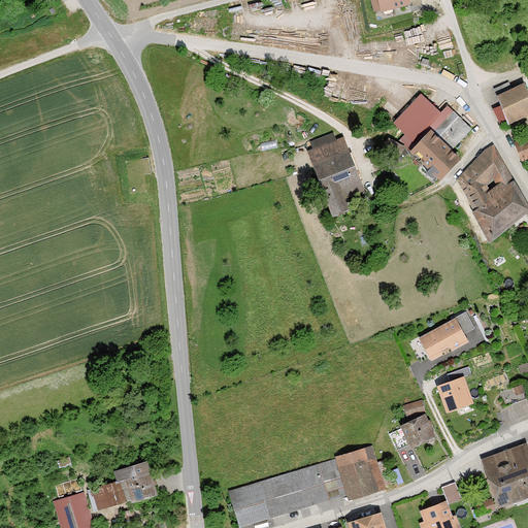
[(408,0),(369,0),(373,14),(410,5),(408,0)]
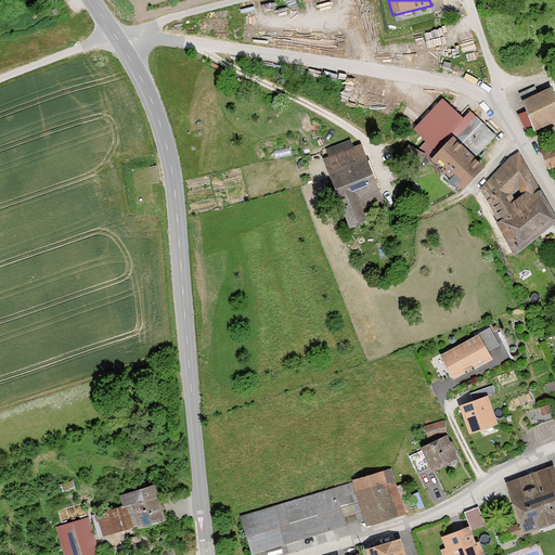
[(554,97),(553,92),(551,85),(538,90),(521,95),(534,132),(554,124),(554,97)]
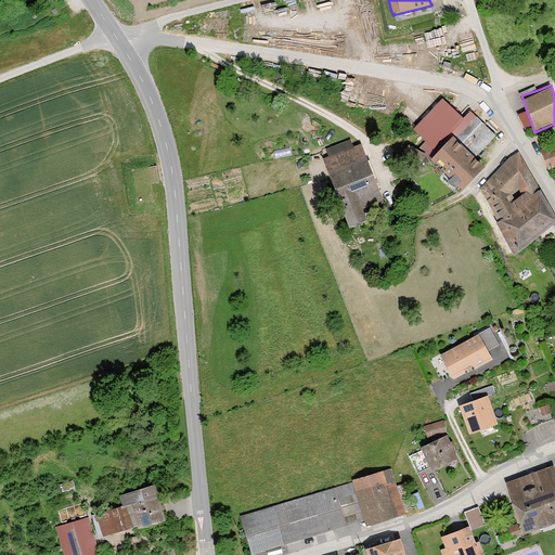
[(497,138),(476,118),(467,128),(446,108),(421,136),(440,154),(434,159),(467,190),(486,170),(475,160),(497,138)]
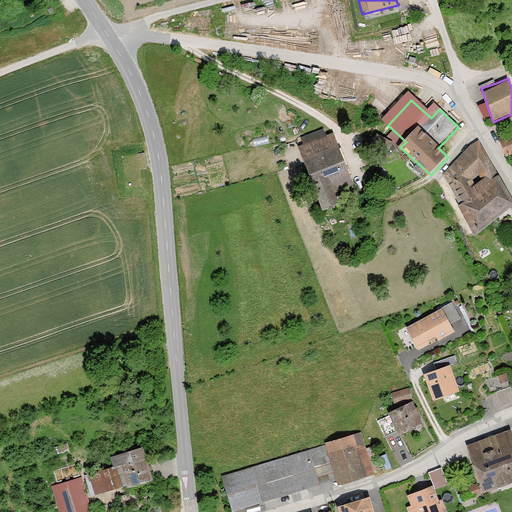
[(333,135),(299,148),(323,212),(338,206),(333,194),(353,186),(333,135)]
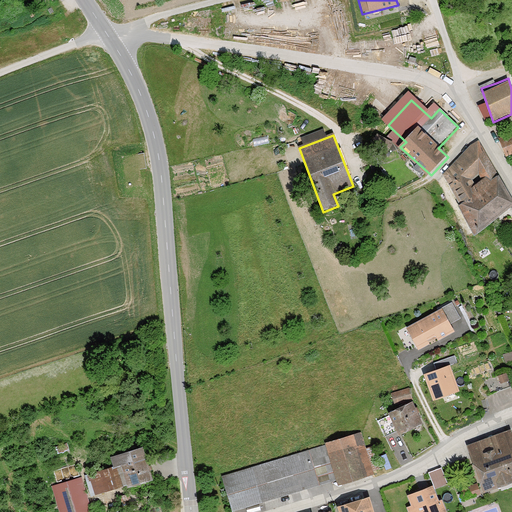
[(511,156),(511,137),(502,141),(508,157),(511,156)]
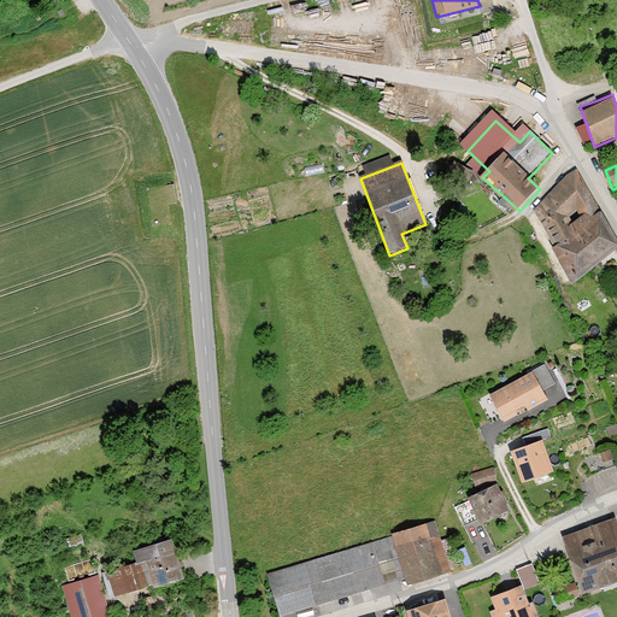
[(601,213),(576,172),(536,213),(554,247),(569,236),(560,222),(576,210),(587,224),(601,213)]
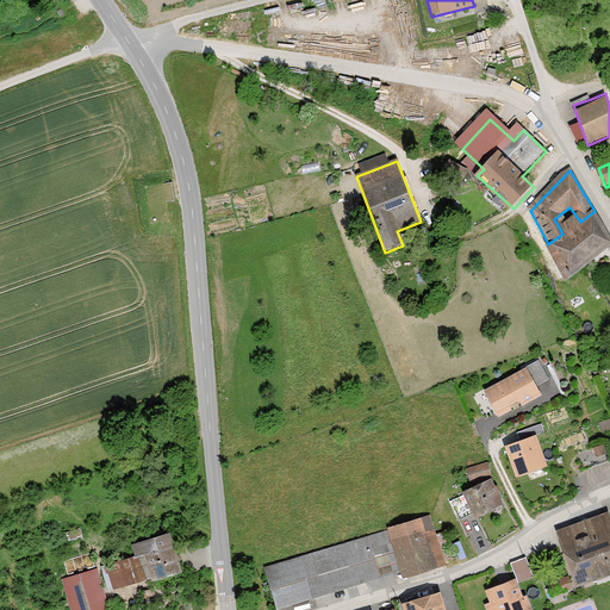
[(609,235),(595,211),(580,222),(562,234),(578,255),(609,235)]
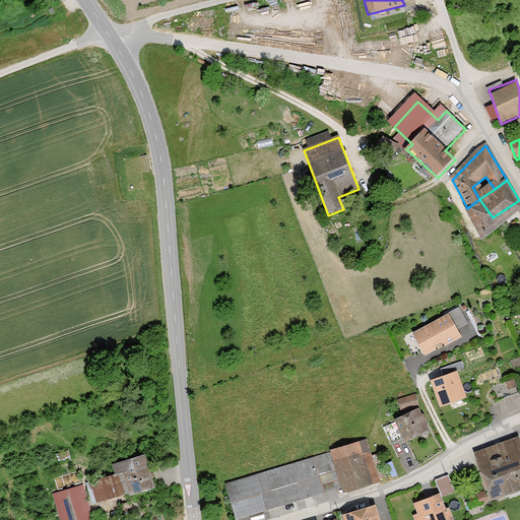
[(519,211),(519,201),(519,200),(493,217),(479,199),(467,208),(483,241),(519,211)]
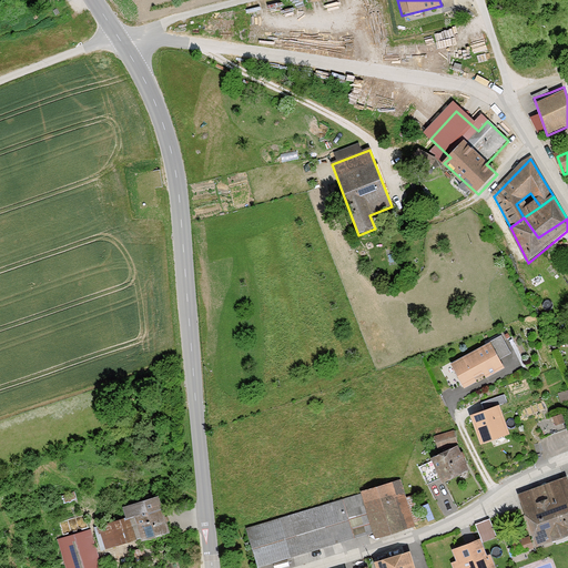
[(492,345),(453,365),(465,387),(477,381),(476,378),(484,374),(486,377),(504,368),(492,345)]
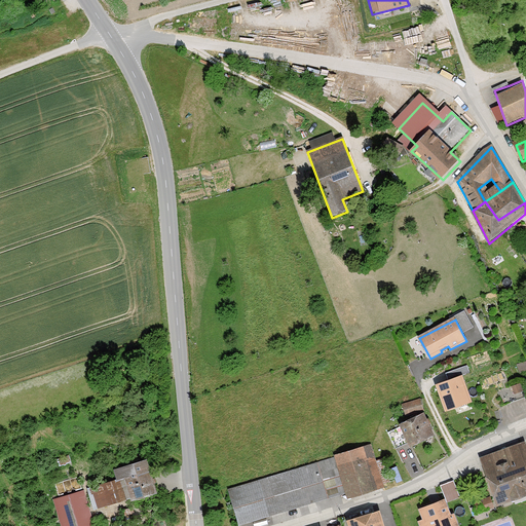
[(462,375),(436,384),(446,412),(472,403),(462,375)]
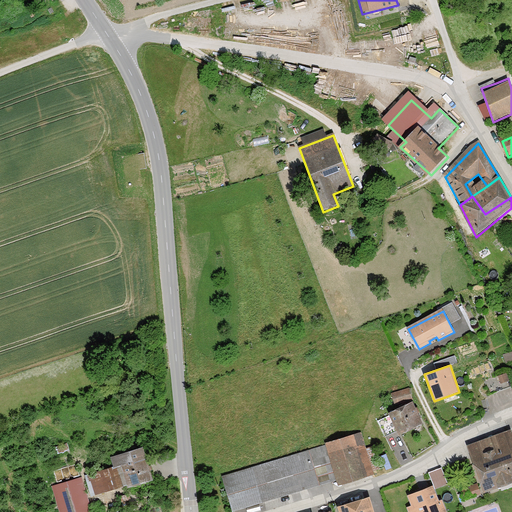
[(511,387),(507,373),(486,381),(491,395),(511,388),(511,387)]
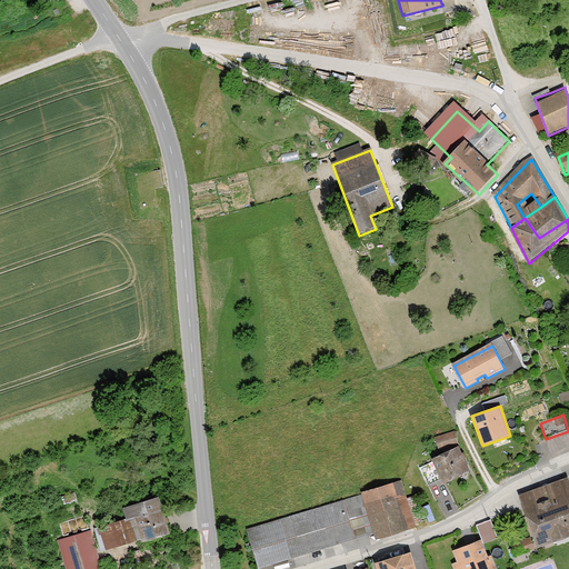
[(456,433),(436,439),(439,450),(459,445),(456,433)]
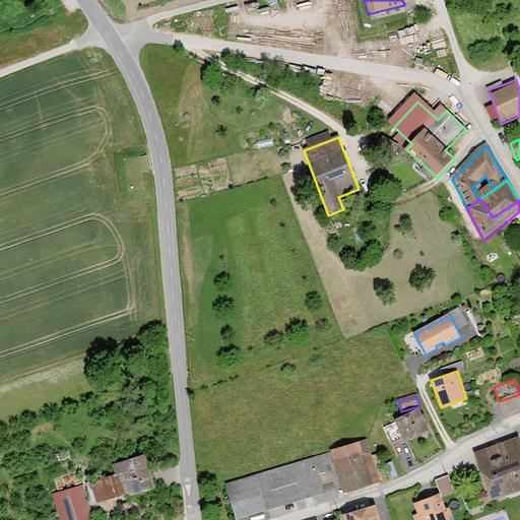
[(430,432),(419,410),(395,420),(405,443),(430,432)]
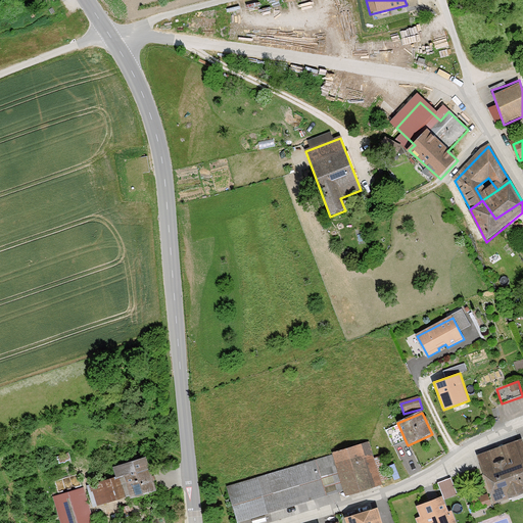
[(367,441),(224,486),(236,522),(342,489),(344,496),(381,485),(367,441)]
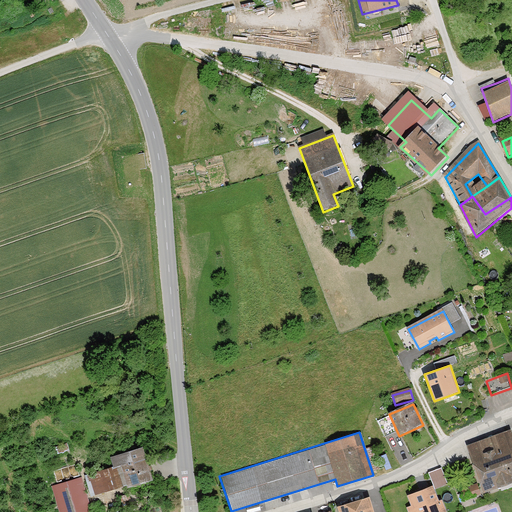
[(144,449),(112,458),(114,468),(120,467),(125,488),(153,481),(144,449)]
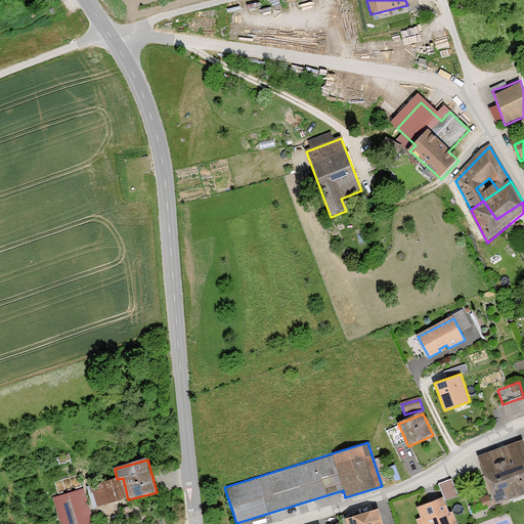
[(495,470),(483,475),(494,505),(523,493),(523,461),(506,468),(503,460),(493,464),(495,470)]
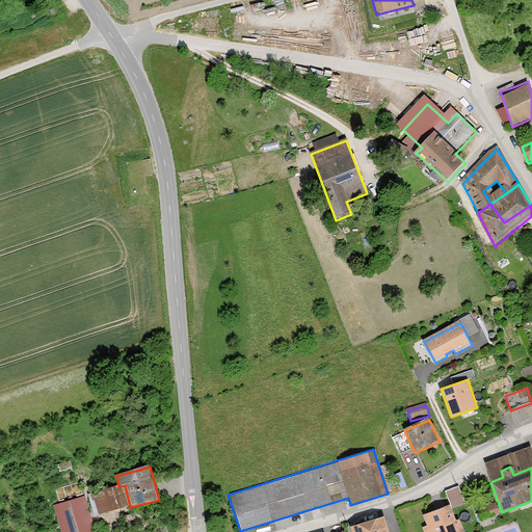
[(459,483),(446,489),(453,506),(467,500),(459,483)]
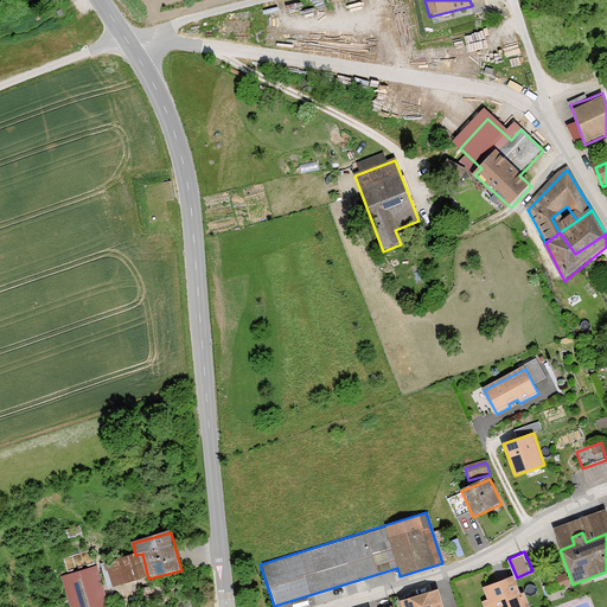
[(135,557),(106,566),(112,586),(141,579),(135,557)]
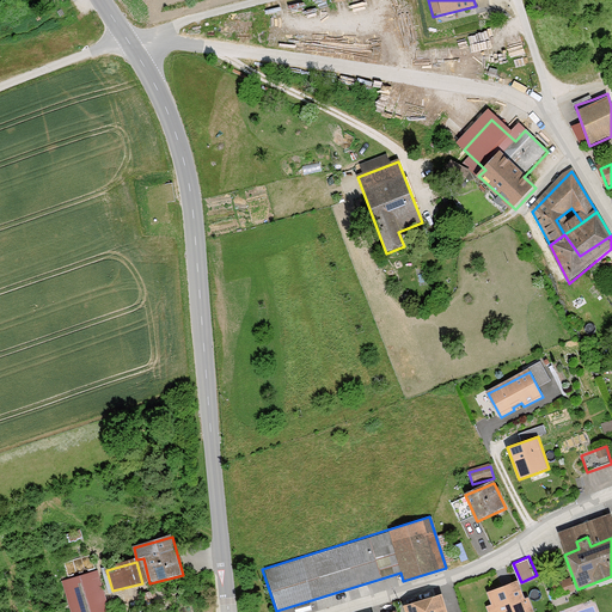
[(108,611),(98,574),(63,583),(71,611),(108,611)]
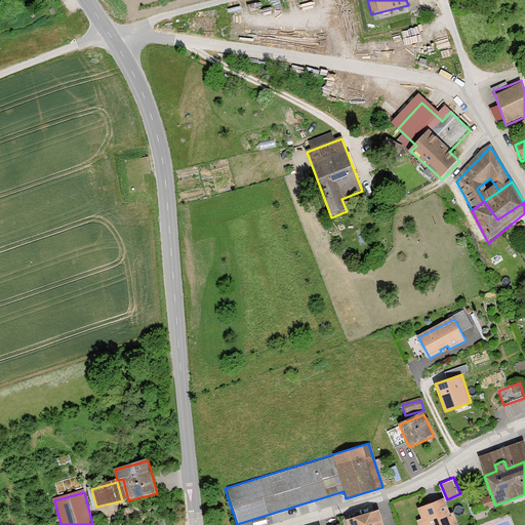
[(489,496),(472,503),(476,514),(493,507),(489,496)]
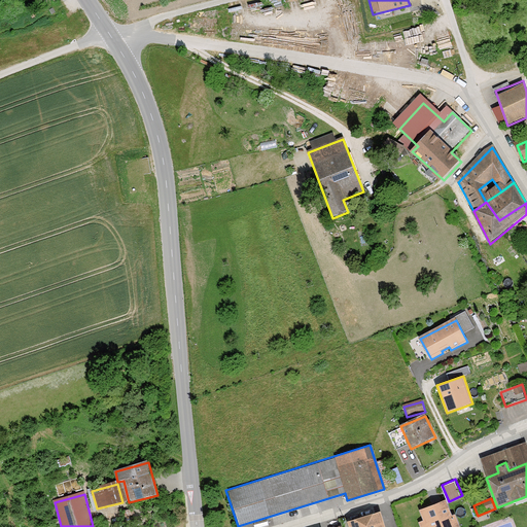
[(445,499),(418,510),(422,520),(417,522),(418,526),(459,526),(454,514),(451,515),(445,499)]
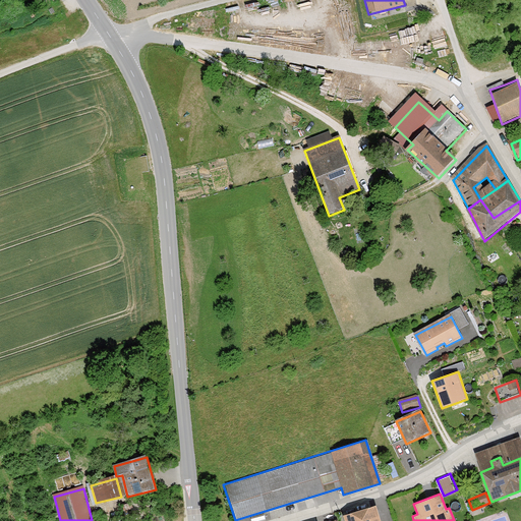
[(380,520),(374,506),(341,514),(343,520),(380,520)]
